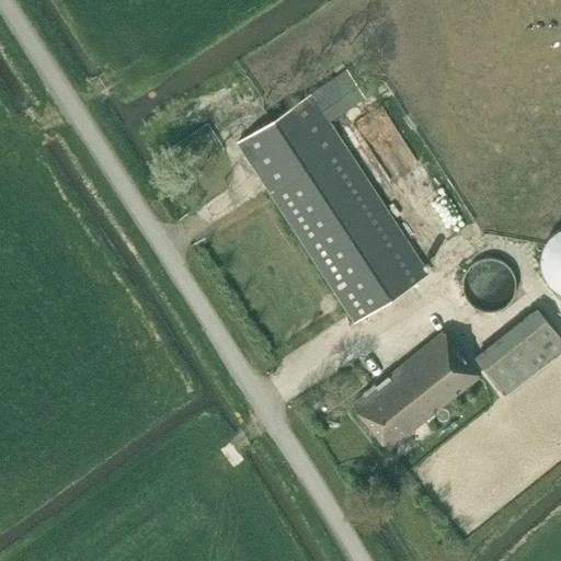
[(365,96),(347,70),(310,94),(311,95),(238,142),(354,322),(427,274),(328,121),(365,96)]
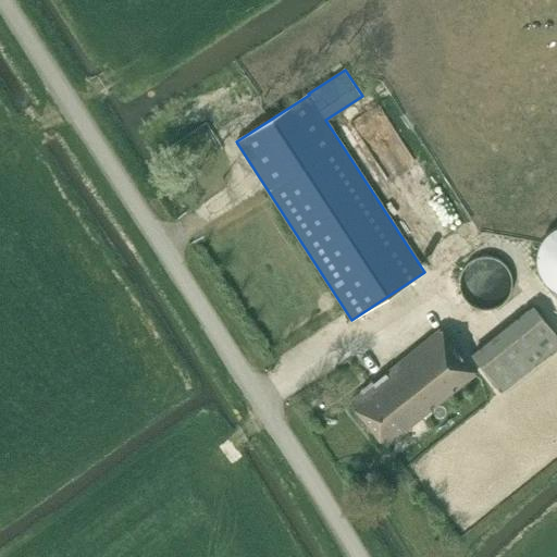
[(546,238),(541,247),(539,258),(541,269),(546,279),(554,285),(556,286),(556,229),(554,231),(546,238)]
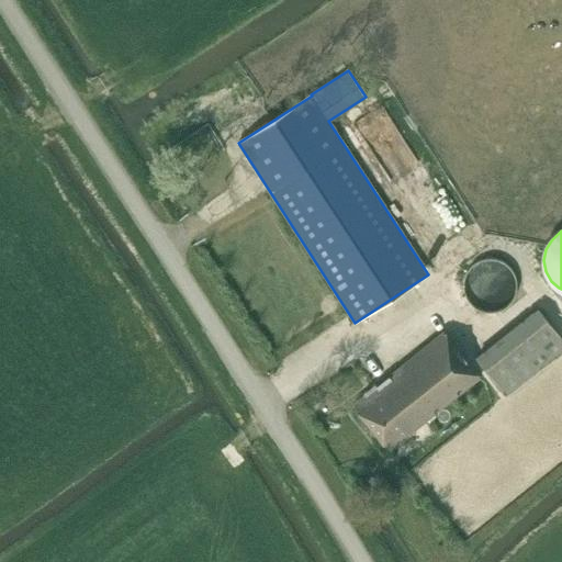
[(515,295),(516,293),(516,290),(516,287),(516,284),(516,281),(516,278),(515,274),(513,272),(510,269),(508,267),(506,265),(505,263),(503,261),(498,260),(493,259),(490,259),(486,260),(483,260),(479,261),(475,263),(472,266),(470,269),(469,271),(467,273),(465,276),(465,278),(464,280),(464,282),(464,288),(465,293),(467,296),(468,300),(470,303),(473,305),(476,307),(480,310),(483,311),(486,312),(491,312),(493,312),(496,311),(501,310),(504,307),(507,305),(510,302),(513,299),(515,295)]
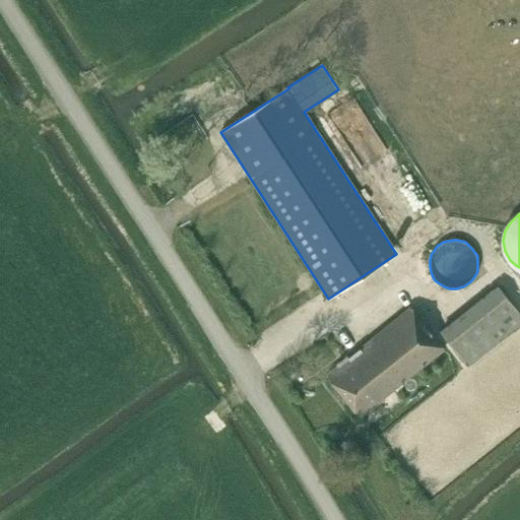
[(441,332),(467,366),(519,323),(519,313),(499,286),(441,332)]
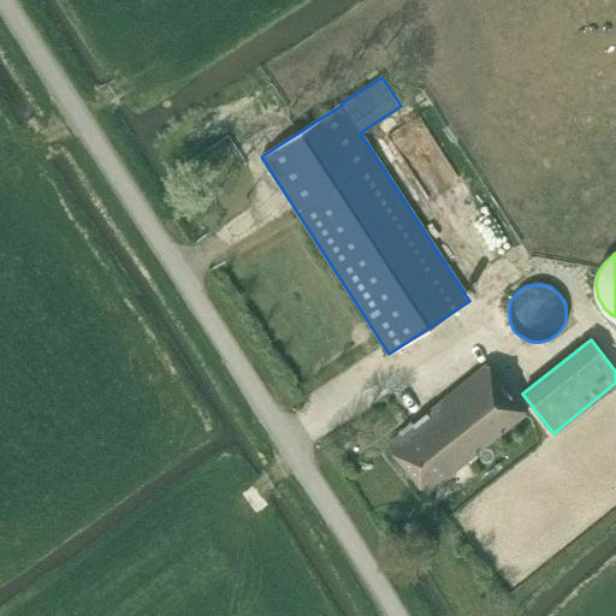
[(388,443),(427,493),(526,414),(486,363),(412,424),(410,422),(398,432),(400,433),(388,443)]
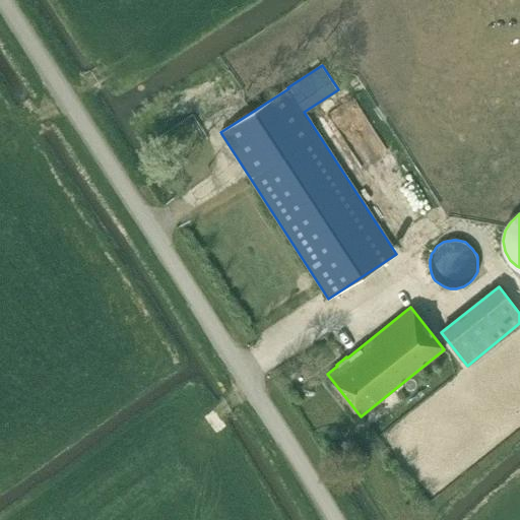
All buildings are outlined.
